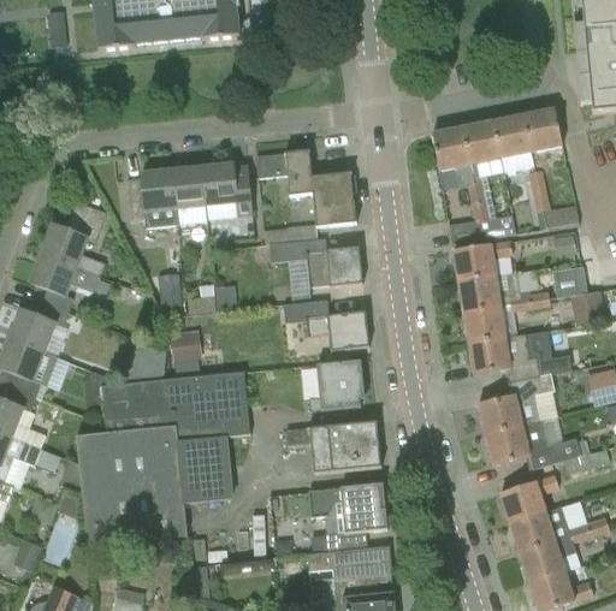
[(237,23),(235,0),(92,0),(96,37),(134,34),(134,30),(200,24),(200,27),(237,23)]
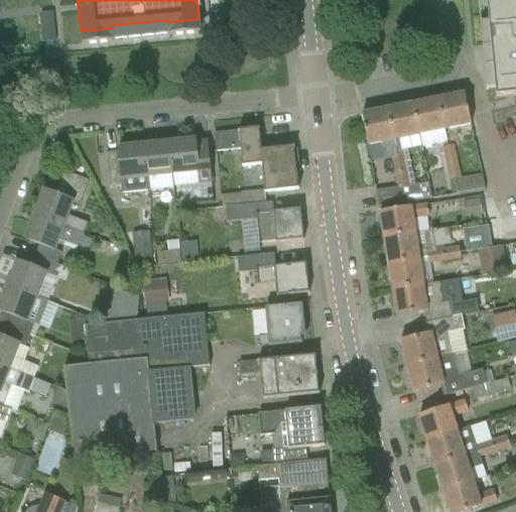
[(486,0),(487,6),(489,20),(491,37),(491,42),(494,73),(496,95),(506,94),(513,93),(515,92),(515,0),(486,0)]
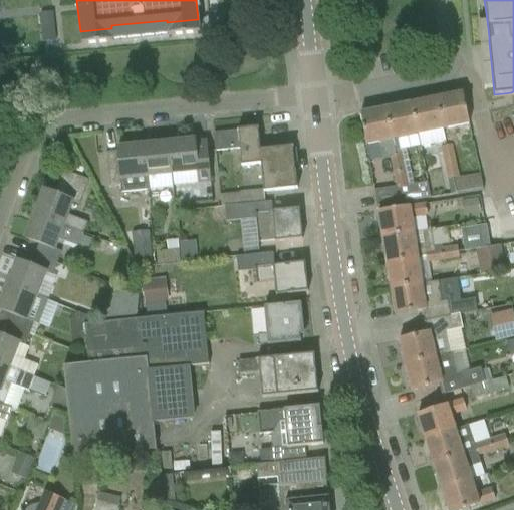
[(41,9),(41,37),(54,37),(54,9),(41,9)]
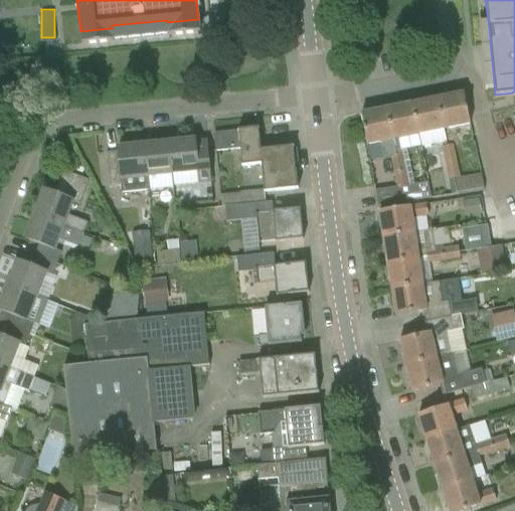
[(0,46),(0,58),(9,58),(7,46),(0,46)]
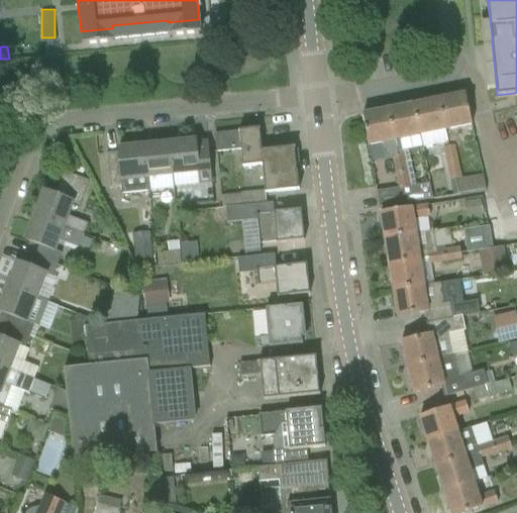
[(466,91),(439,96),(446,127),(472,121),(466,91)]
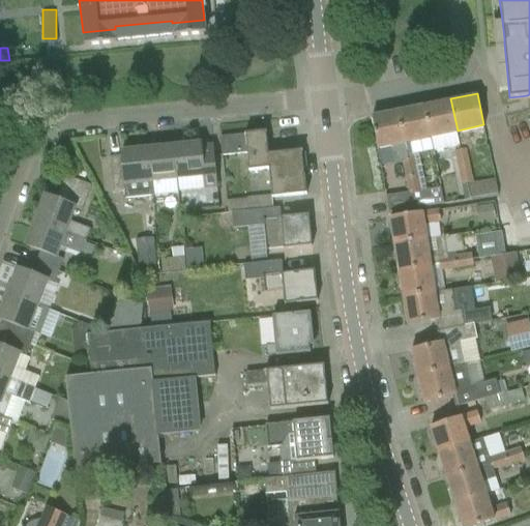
[(459,142),(457,130),(458,130),(450,98),(424,104),(434,147),(459,142)]
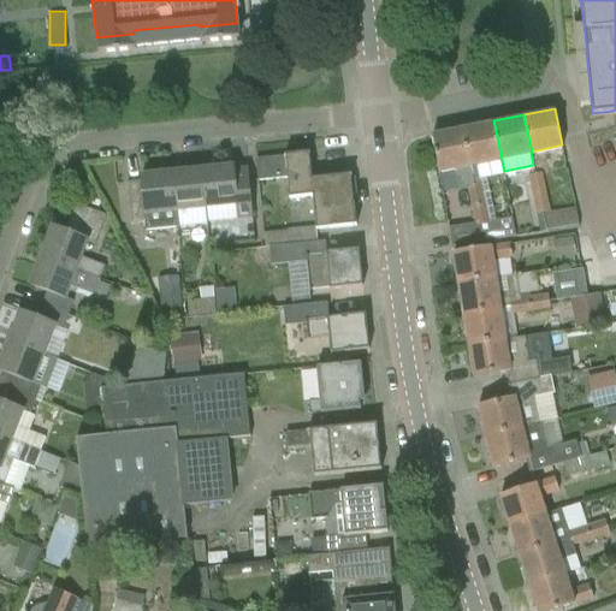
[(480,176),(504,171),(493,120),(463,128),(471,164),(475,184),(468,185),(472,203),(485,201),(481,183),(480,176)]
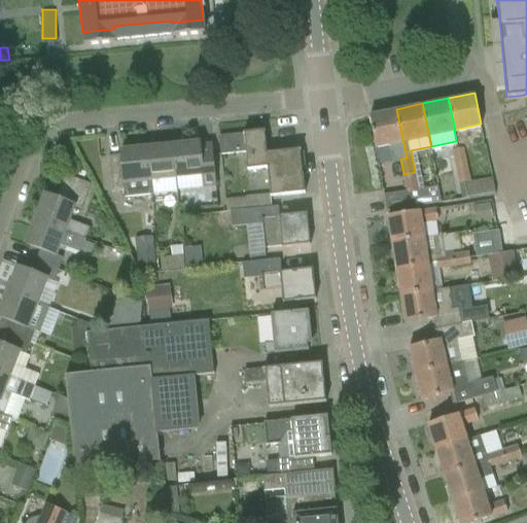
[(370,114),(376,145),(388,143),(392,161),(400,159),(407,158),(402,140),(396,109),(370,114)]
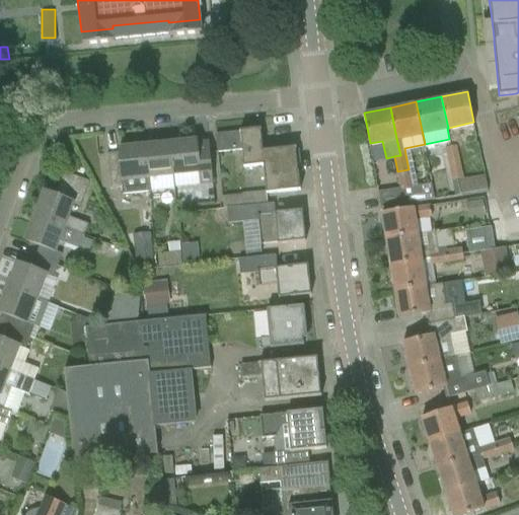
[(241,191),(242,204),(268,201),(267,192),(300,188),(299,170),(298,170),(295,147),(296,147),(296,145),(263,149),(261,129),(262,129),(261,127),(240,129),(216,132),(218,151),(242,148),(244,165),(264,162),(267,189),(241,191)]
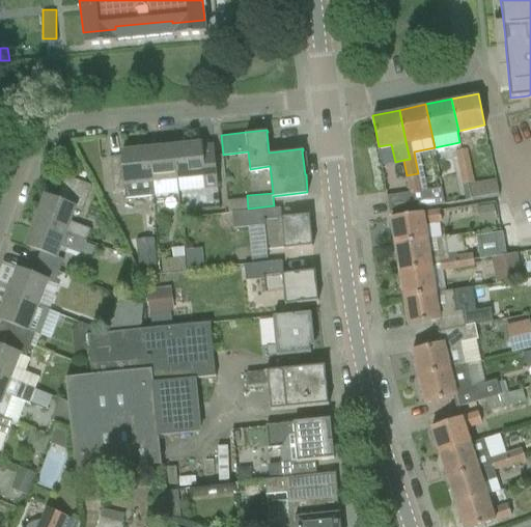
[(204,187),(218,186),(214,143),(201,145),(201,141),(174,143),(177,177),(178,176),(179,189),(204,186),(204,187)]
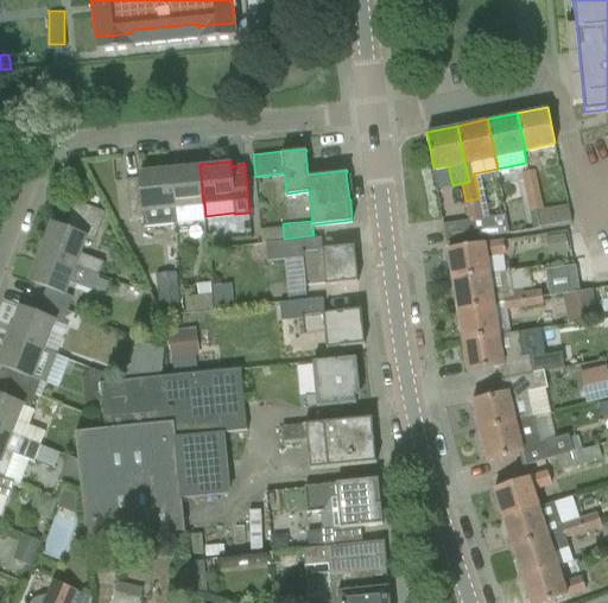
[(170,167),(175,221),(204,219),(202,203),(203,203),(200,164),(170,167)]
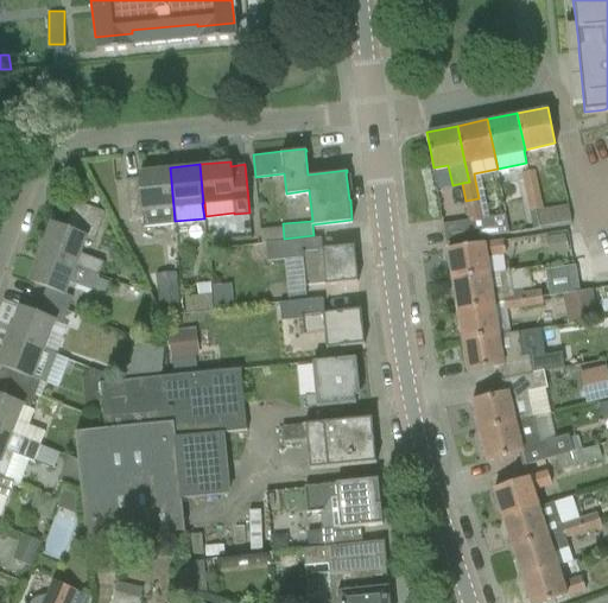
[(130,217),(143,216),(144,224),(175,221),(170,167),(139,170),(140,176),(126,177),(130,217)]
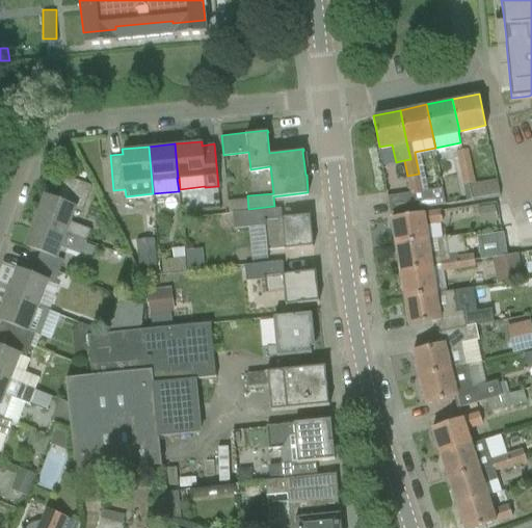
[(460,165),(471,163),(468,147),(456,149),(460,165)]
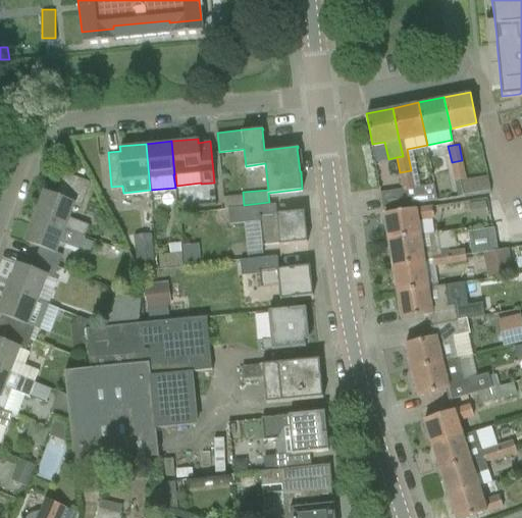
[(487,172),(466,176),(462,160),(452,162),(459,195),(489,190),(487,172)]
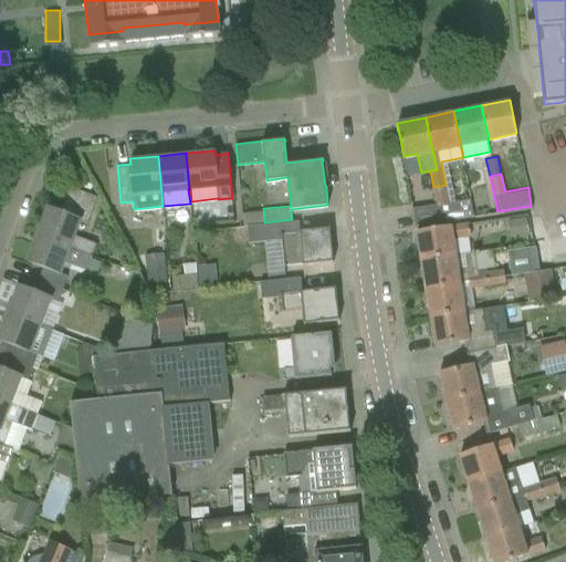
[(450,203),(449,200),(446,185),(433,187),(437,203),(412,207),(416,224),(447,218),(444,204),(450,203)]
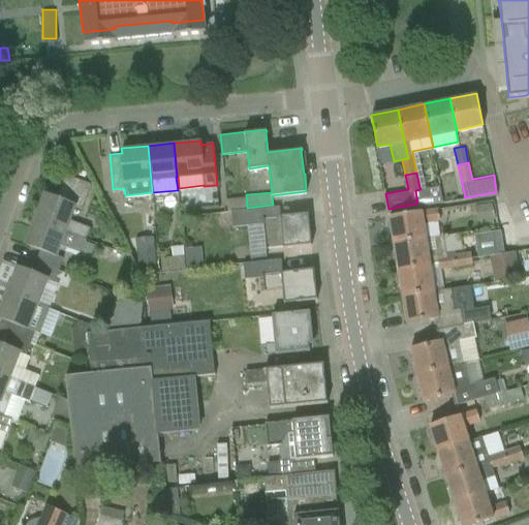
[(44,192),(35,217),(86,237),(90,225),(75,220),(81,208),(75,206),(75,205),(82,207),(91,182),(65,174),(61,186),(64,187),(60,198),(44,192)]
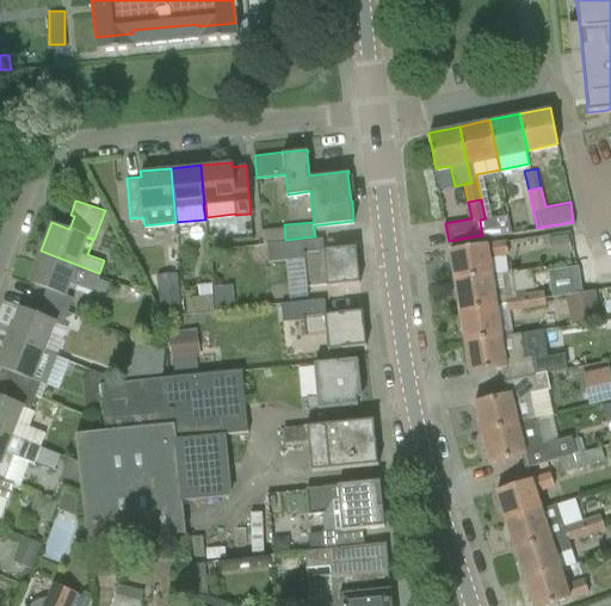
[(507,212),(485,216),(486,218),(480,220),(482,235),(511,230),(507,212)]
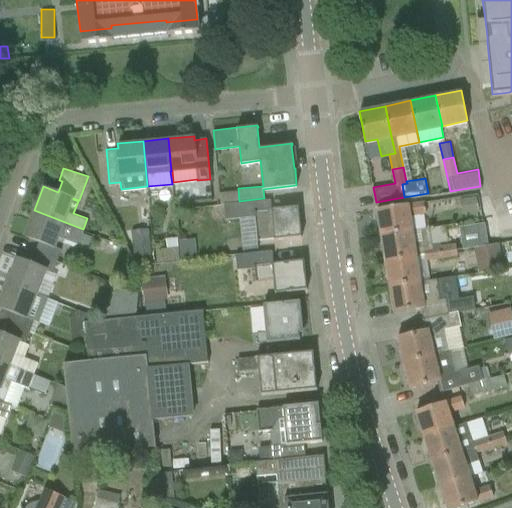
[(479,210),(477,195),(461,197),(463,212),(469,211),(470,217),(478,216),(477,210),(479,210)]
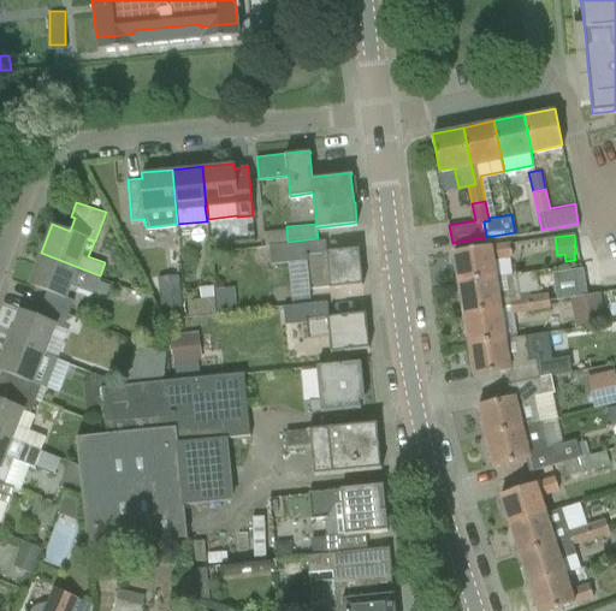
[(272,262),(289,260),(307,259),(309,288),(330,285),(330,286),(362,284),(359,247),(327,250),(326,237),(318,238),(288,242),(270,243),(272,262)]
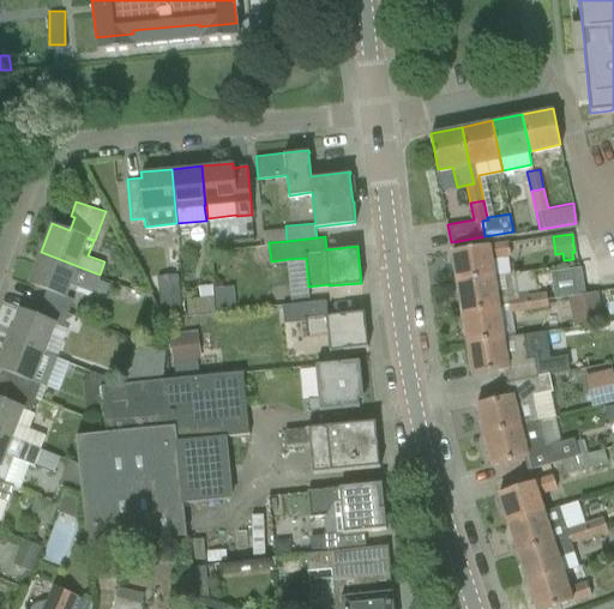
[(509,241),(452,249),(457,281),(494,275),(492,257),(511,254),(509,241)]
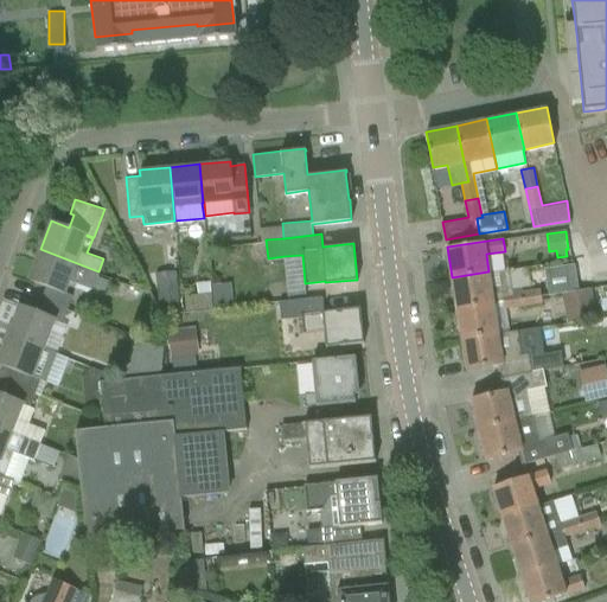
[(70,280),(91,288),(98,271),(40,249),(30,279),(46,285),(42,299),(66,308),(72,294),(65,290),(70,280)]
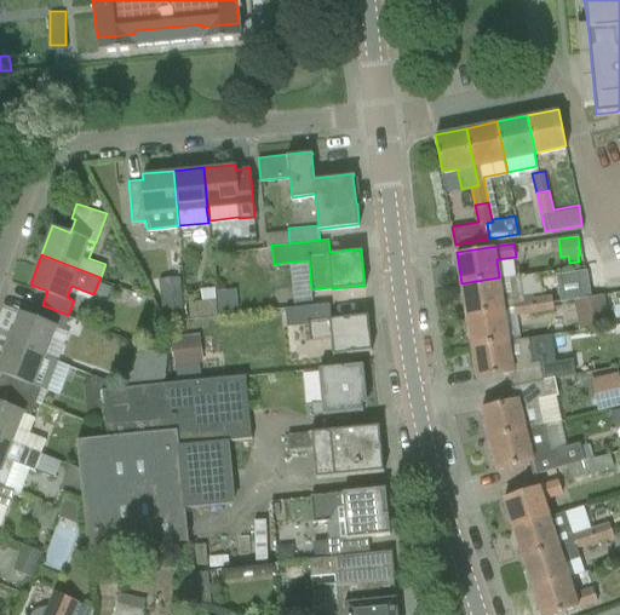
[(590,294),(586,269),(585,269),(556,272),(560,299),(590,294)]
